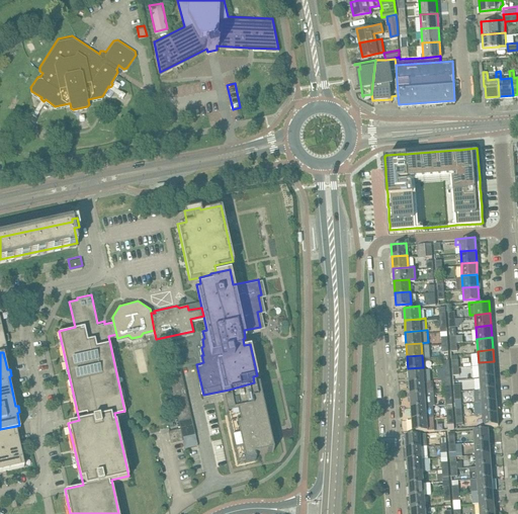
[(479,362),(471,363),(472,375),(480,374),(495,373),(494,361),(479,362)]
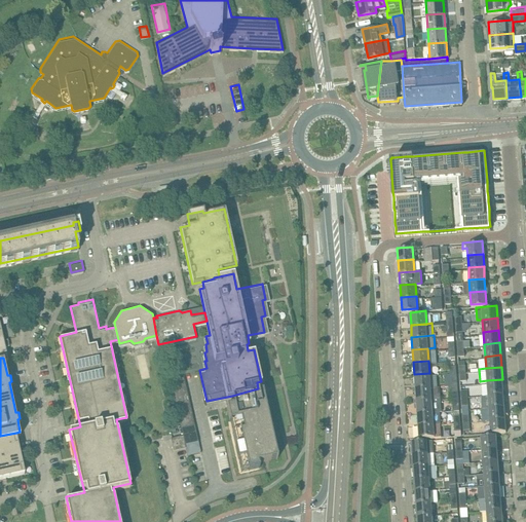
[(184,373),(171,376),(181,424),(194,421),(184,373)]
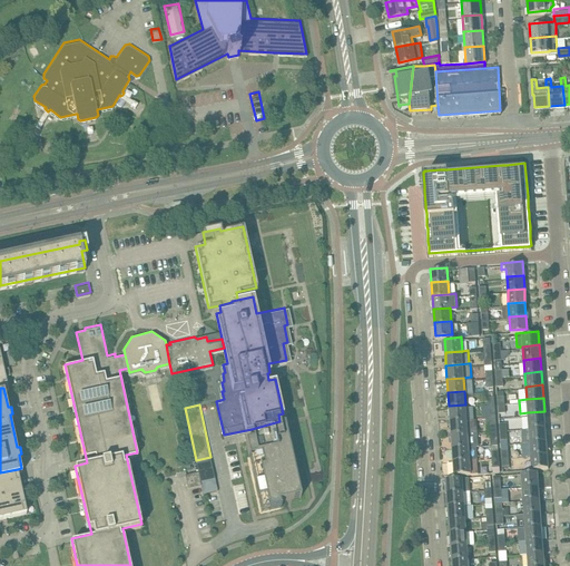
[(450,419),(467,418),(465,405),(449,406),(450,419)]
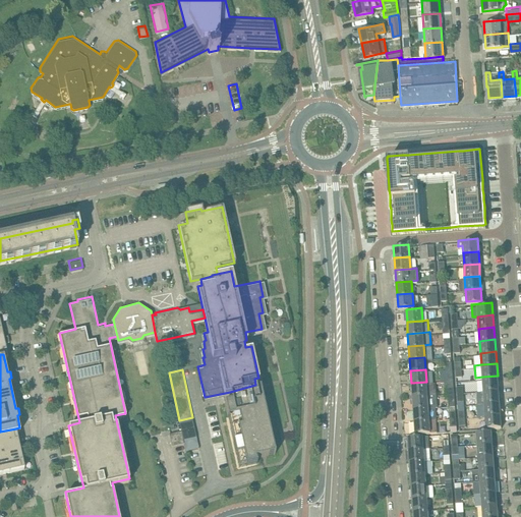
[(483,389),(499,388),(498,376),(482,377),(483,389)]
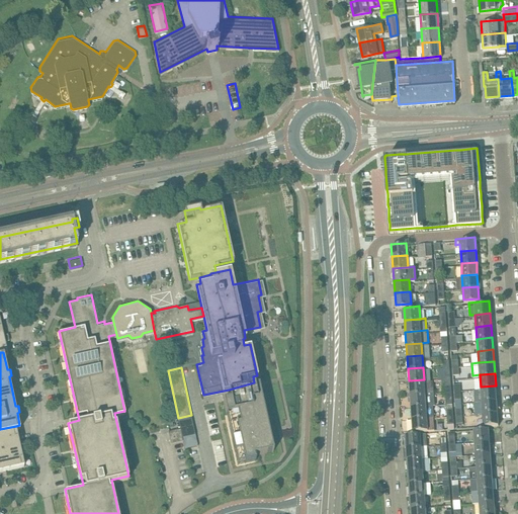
[(410,393),(425,392),(424,379),(409,380),(410,393)]
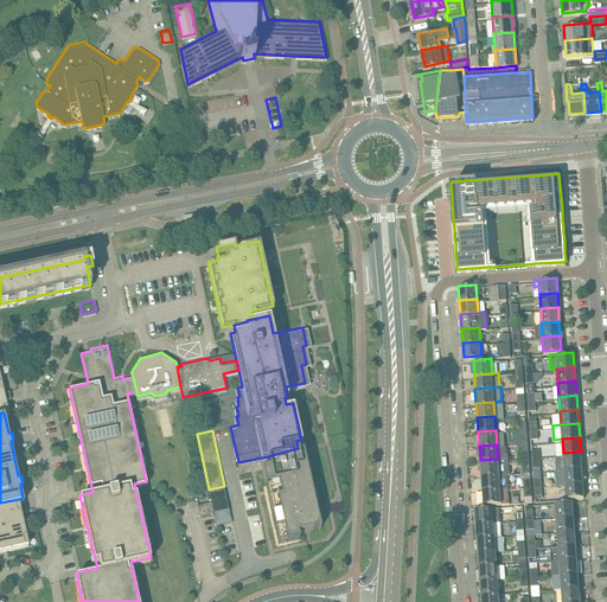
[(262,465),(266,482),(274,480),(278,495),(287,538),(300,536),(298,530),(320,525),(304,447),(298,448),(268,456),(270,463),(262,465)]
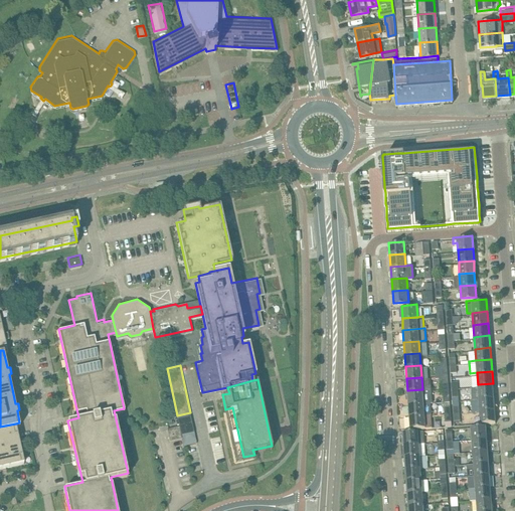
[(478,384),(471,385),(472,397),(494,395),(493,383),(478,384)]
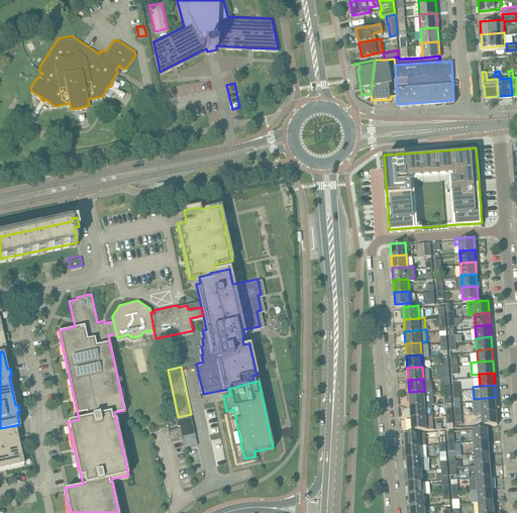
[(424,391),(409,392),(410,404),(425,403),(432,402),(431,390),(424,391)]
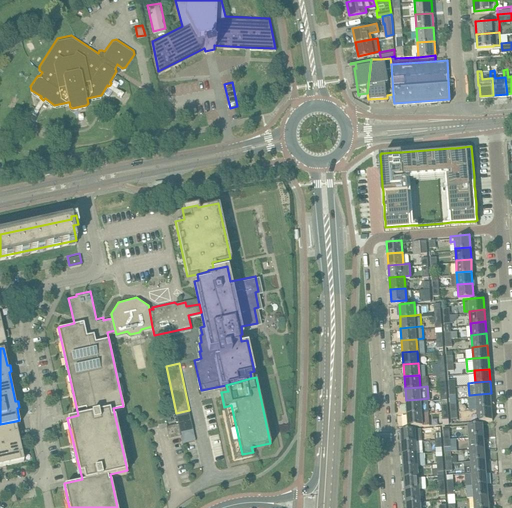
[(469,395),(468,395),(469,407),(477,406),(491,405),(491,393),(469,395)]
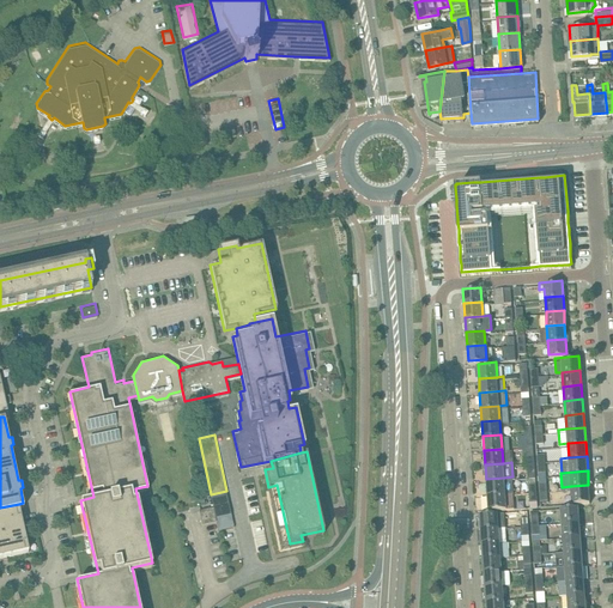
[(504,478),(486,479),(487,493),(505,492),(513,491),(513,476),(504,478)]
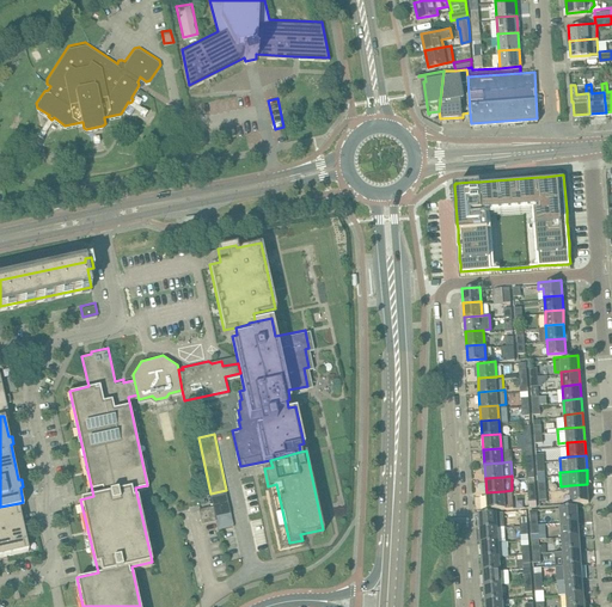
[(587,484),(570,485),(570,501),(588,500),(587,484)]
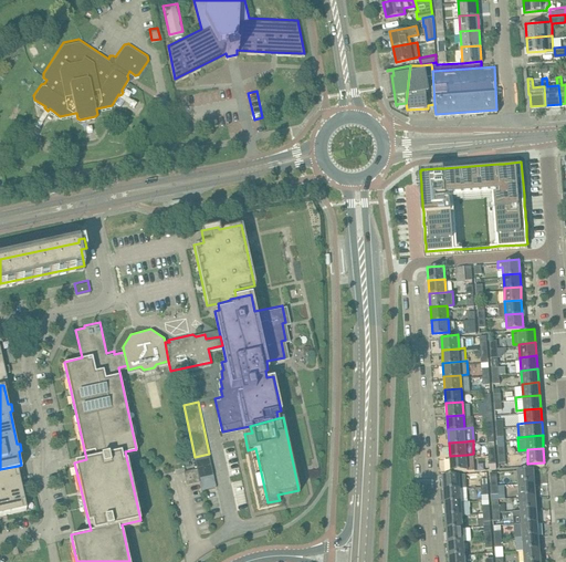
[(187,481),(199,479),(200,479),(199,475),(213,472),(209,454),(195,457),(197,466),(184,468),(187,481)]
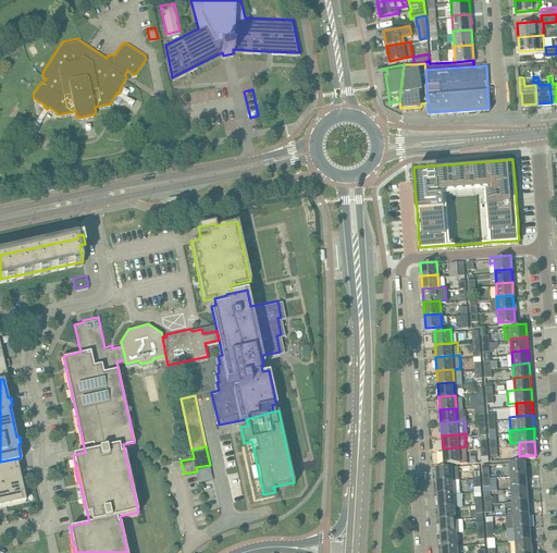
[(459,447),(443,449),(444,462),(460,461),(467,459),(466,446),(459,447)]
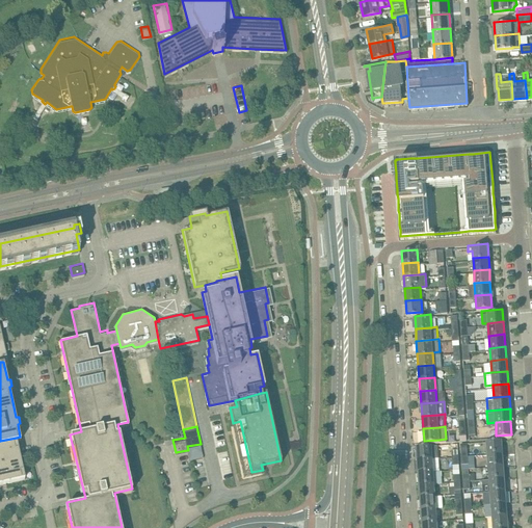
[(17,438),(0,441),(0,480),(24,475),(22,463),(25,463),(23,455),(20,455),(17,438)]
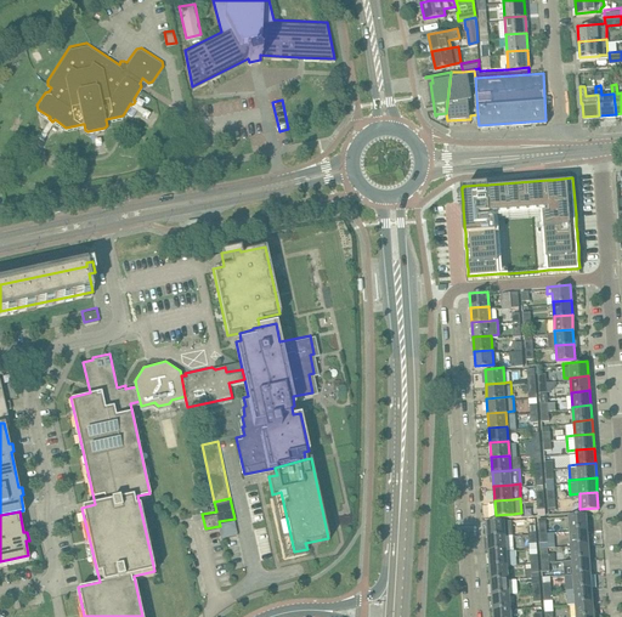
[(570,528),(588,527),(587,511),(569,513),(570,528)]
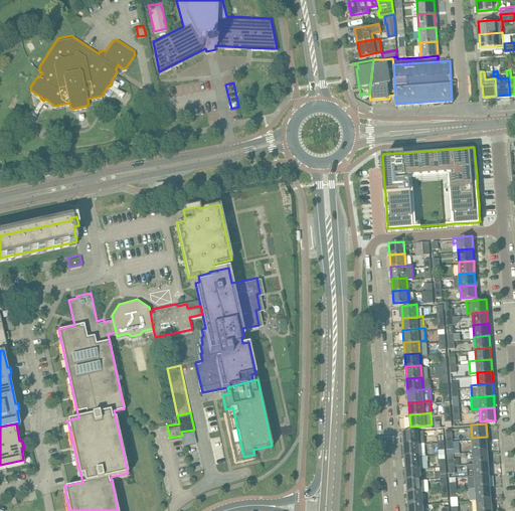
[(417,429),(402,430),(403,443),(418,442),(424,441),(423,429),(417,429)]
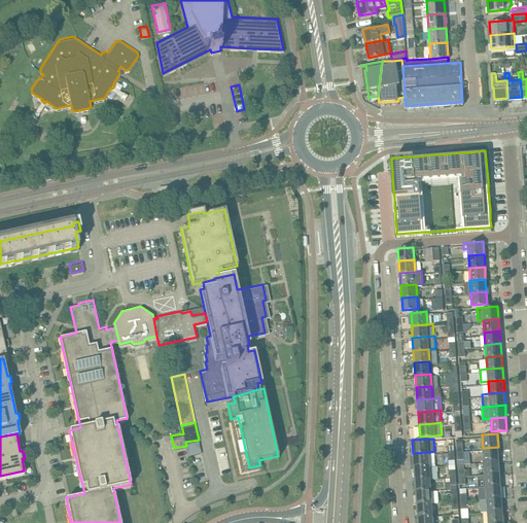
[(484,460),(498,459),(498,447),(483,448),(484,460)]
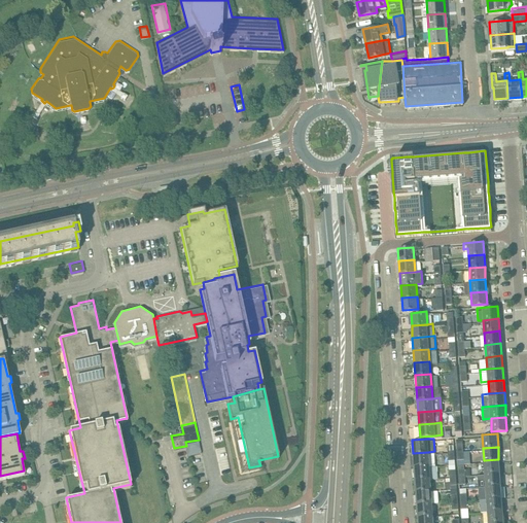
[(414,465),(429,464),(428,452),(413,453),(414,465)]
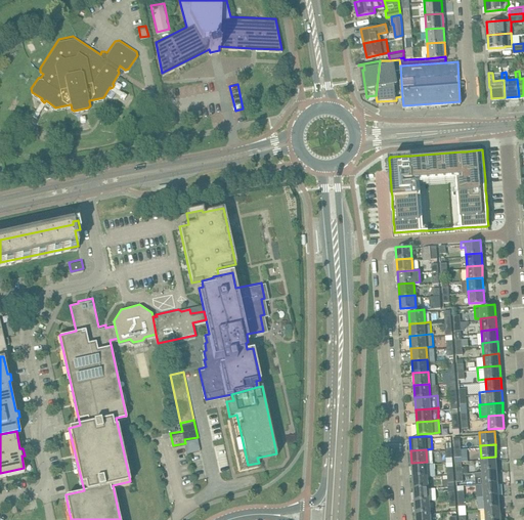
[(481,470),(496,469),(495,457),(481,458),(481,470)]
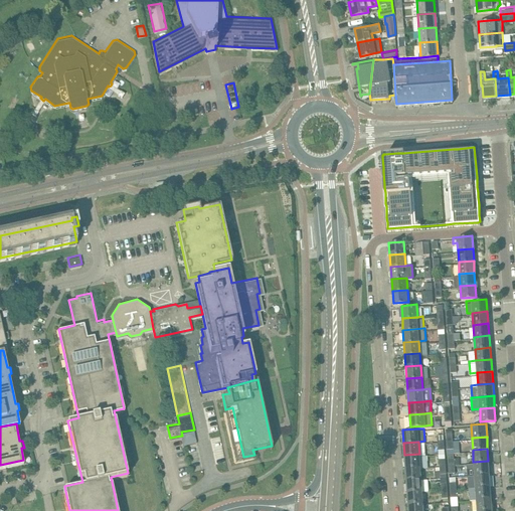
[(405,467),(420,466),(419,454),(404,455),(405,467)]
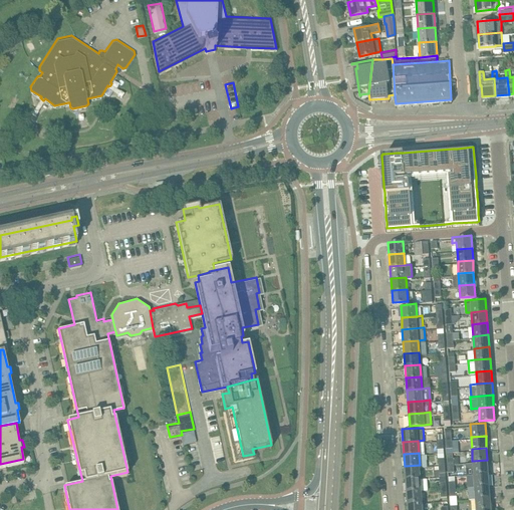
[(473,461),(466,461),(467,473),(488,472),(487,460),(473,461)]
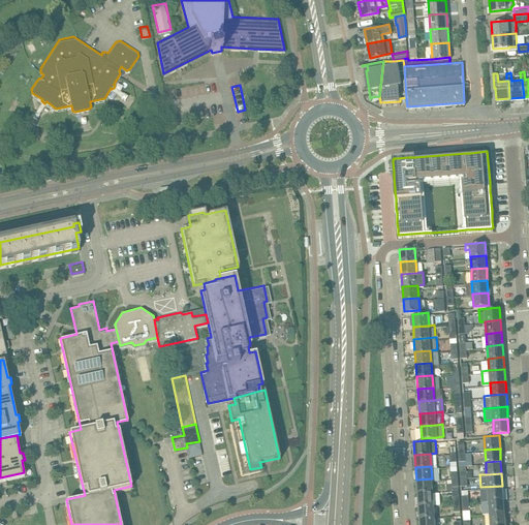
[(417,492),(433,491),(432,479),(416,480),(417,492)]
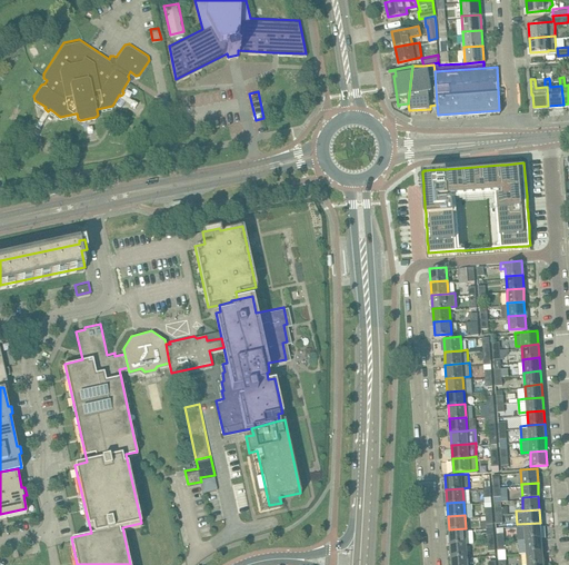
[(540,523),(517,524),(518,538),(518,537),(525,537),(541,536),(540,523)]
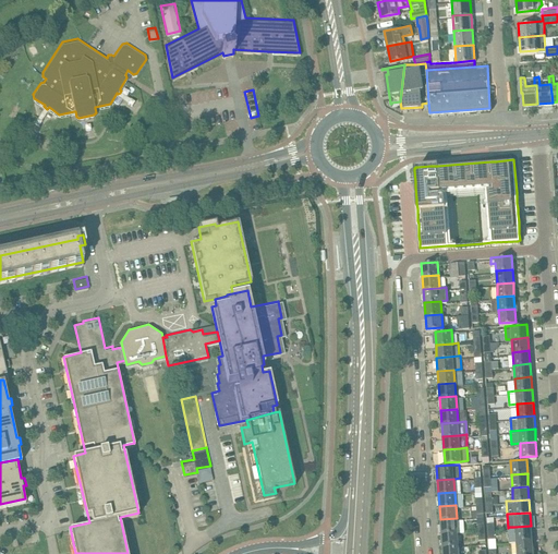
[(457,518),(440,519),(441,532),(458,531),(464,530),(463,517),(457,518)]
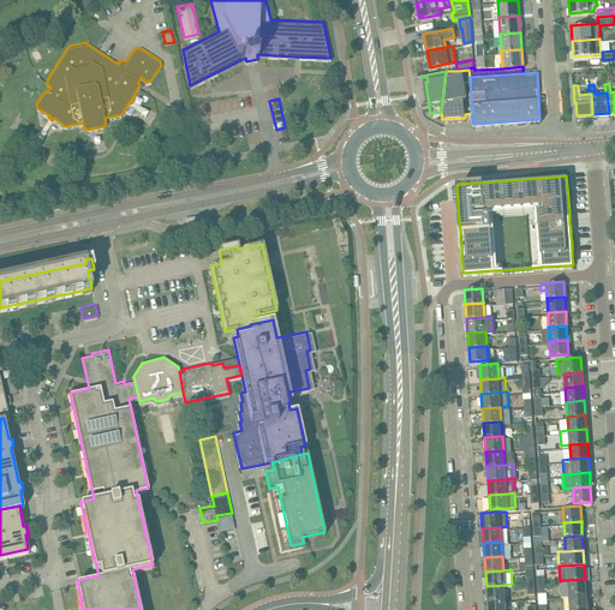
[(567,580),(560,580),(561,596),(568,594),(586,593),(585,579),(567,580)]
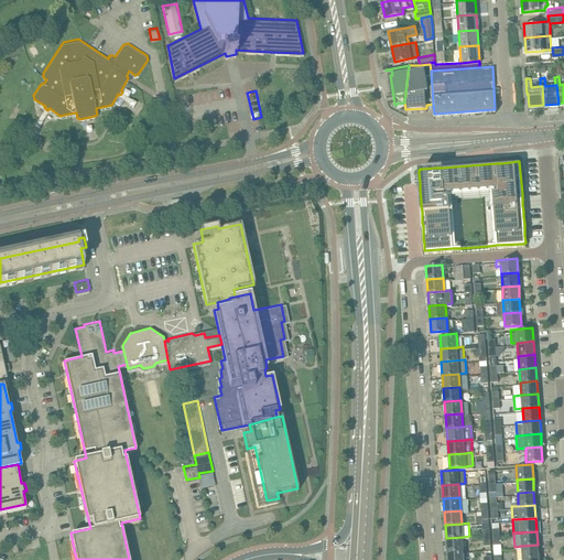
[(447,551),(464,549),(463,537),(446,538),(447,551)]
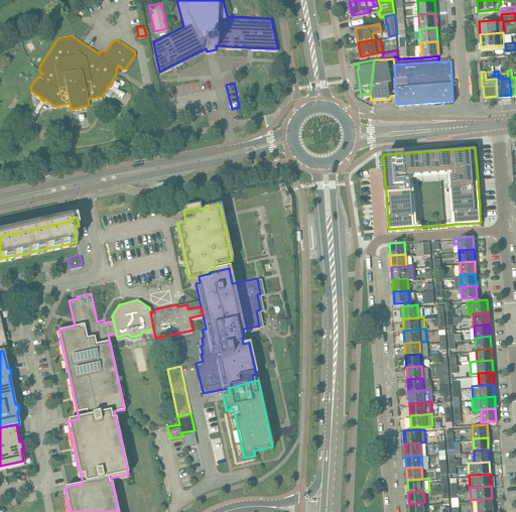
[(478,511),(493,510),(492,498),(477,499),(478,511)]
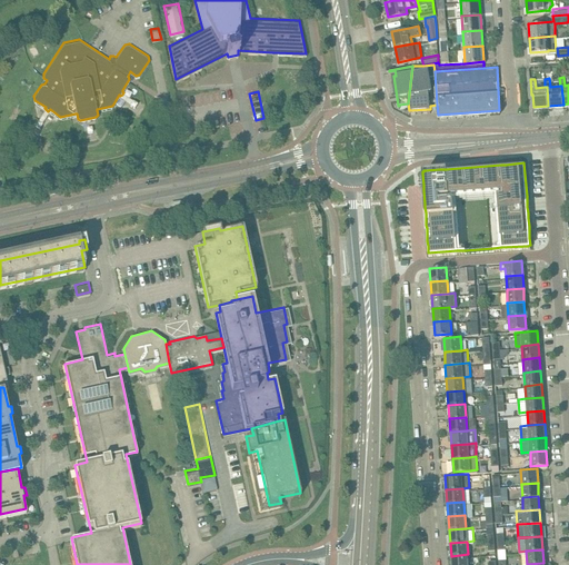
[(451,564),(468,564),(468,554),(451,556),(451,564)]
